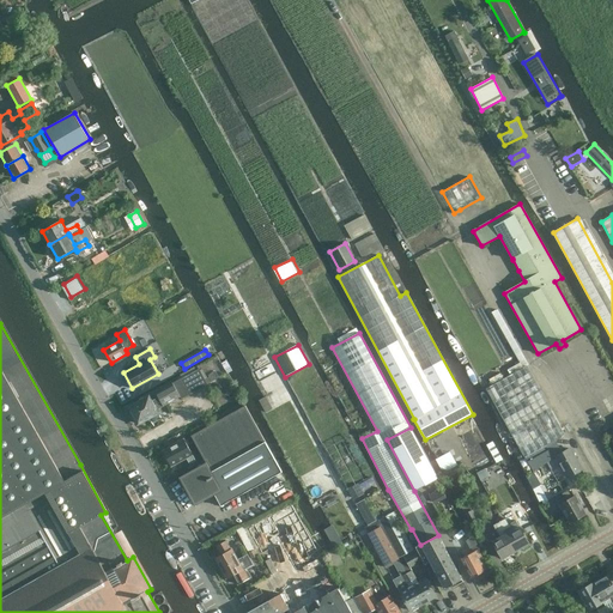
[(532,471),(556,457),(568,478),(582,469),(569,448),(560,453),(554,441),(565,436),(526,366),(486,389),(525,457),(532,471)]
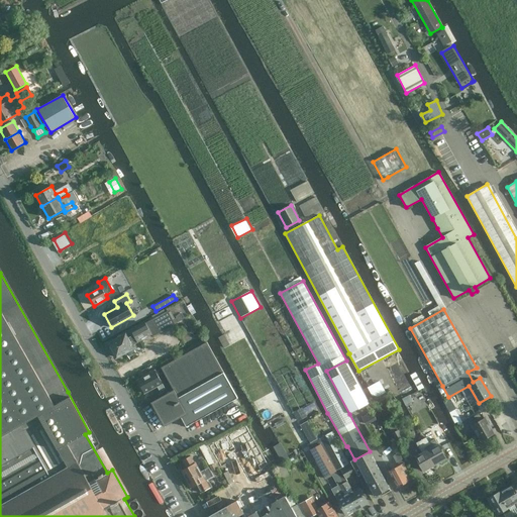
[(117,358),(128,352),(130,352),(133,350),(134,349),(135,348),(134,345),(151,334),(153,337),(175,324),(168,311),(145,323),(132,330),(131,329),(127,332),(126,331),(107,342),(111,349),(112,349),(117,358)]
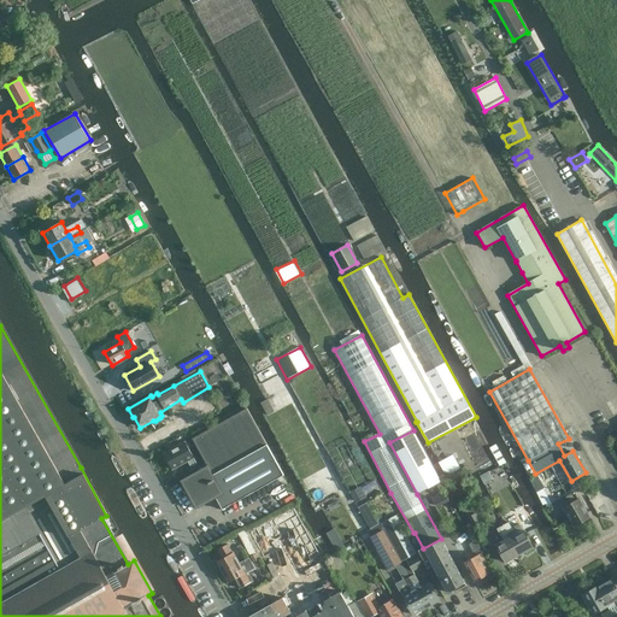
[(180,481),(193,503),(197,510),(216,498),(222,510),(283,475),(247,409),(192,439),(207,465),(180,481)]
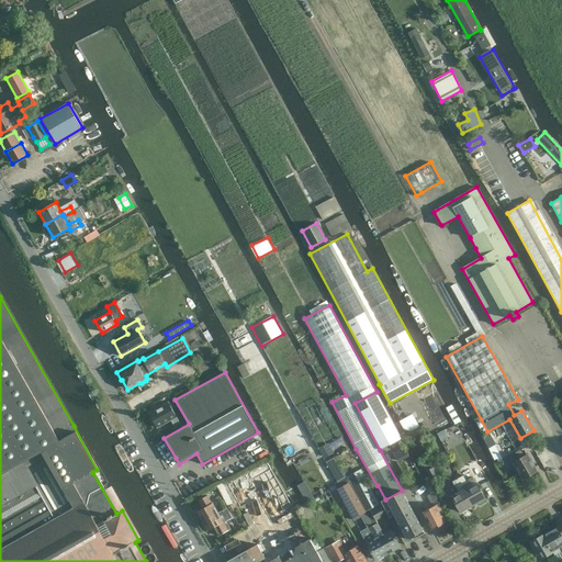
[(402,439),(377,392),(355,403),(380,450),(401,439),(402,439)]
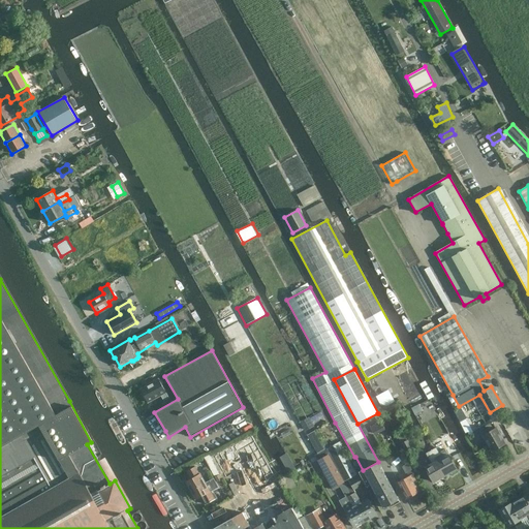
[(159,379),(141,389),(144,395),(144,397),(146,400),(148,401),(148,403),(161,396),(164,401),(169,398),(159,379)]
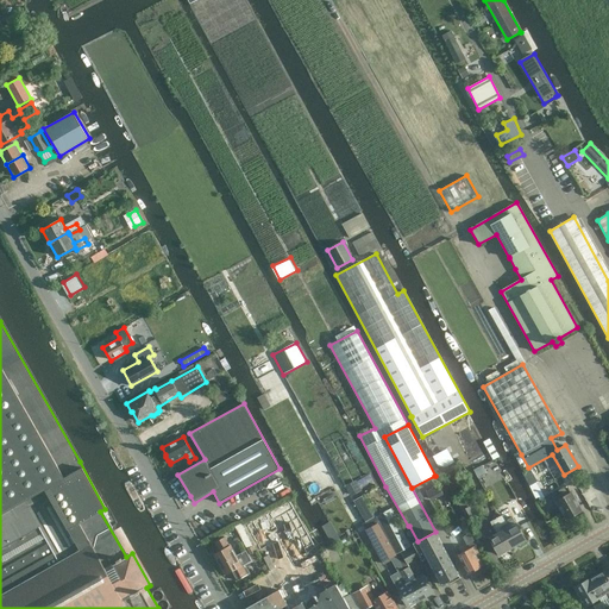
[(447,449),(433,457),(440,470),(454,462),(447,449)]
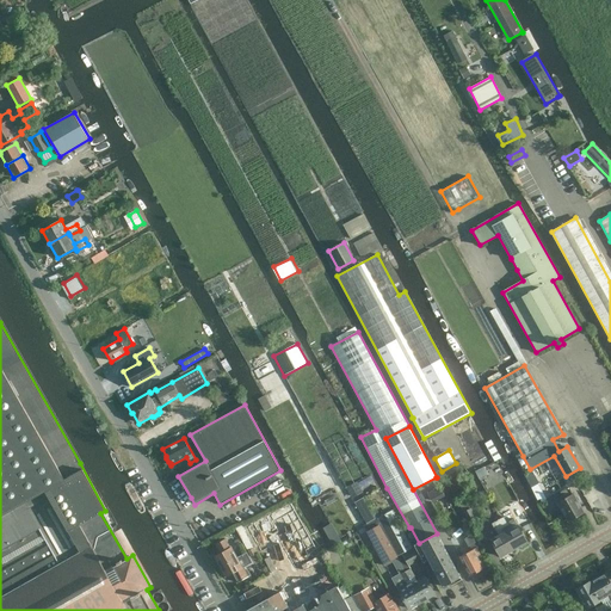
[(184,464),(174,469),(178,475),(186,470),(185,467),(184,464)]
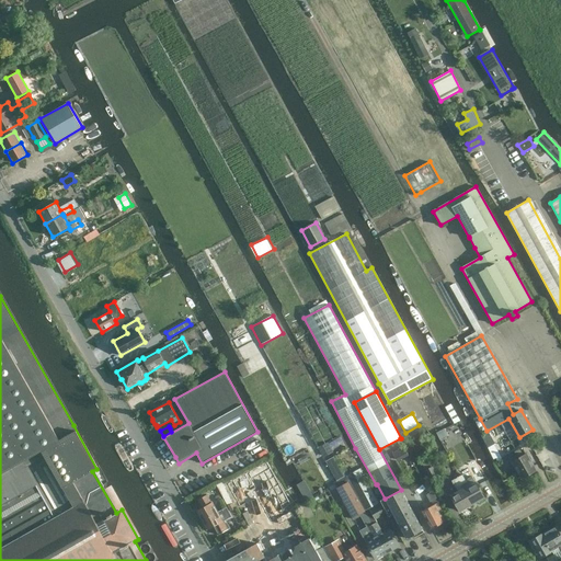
[(445,428),(436,433),(439,441),(448,436),(445,428)]
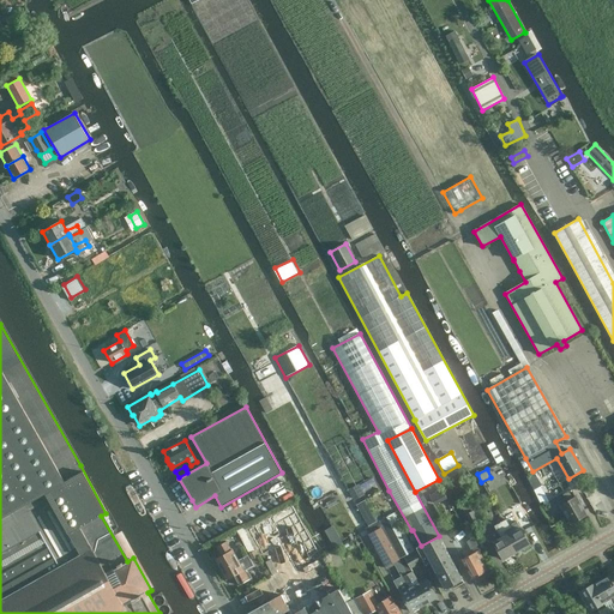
[(534,482),(543,503),(549,500),(540,479),(534,482)]
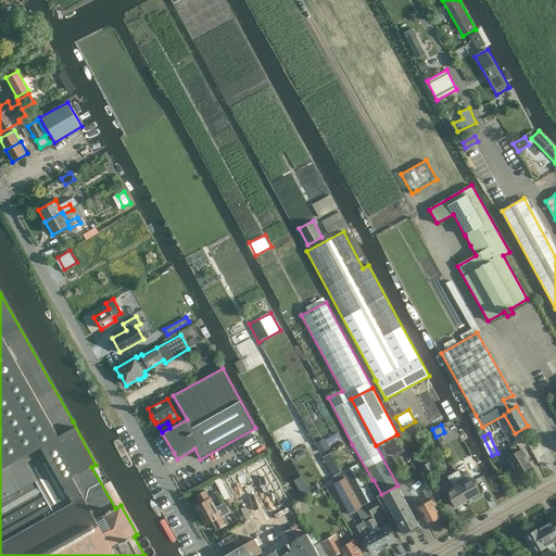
[(325,439),(316,444),(320,453),(329,447),(325,439)]
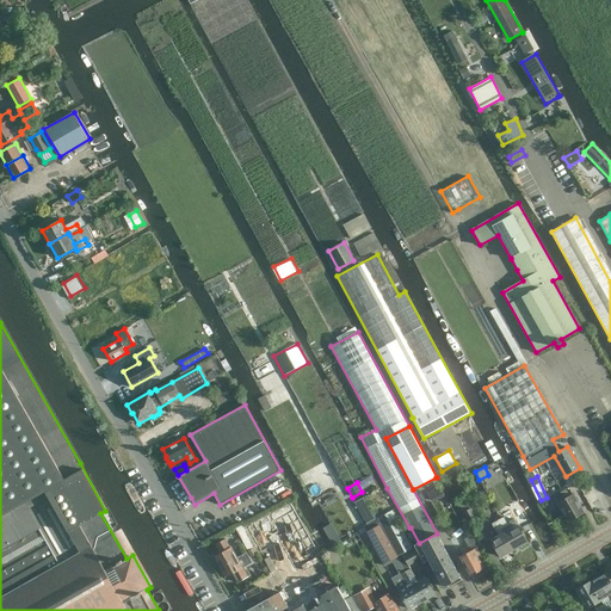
[(576,517),(582,514),(584,513),(572,494),(572,495),(568,488),(560,493),(563,499),(559,503),(569,522),(571,520),(572,522),(576,519),(576,517)]
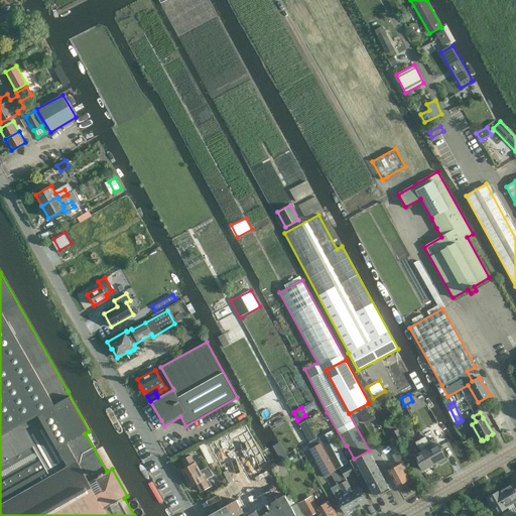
[(248,423),(210,441),(221,465),(238,456),(249,478),(270,468),(248,423)]
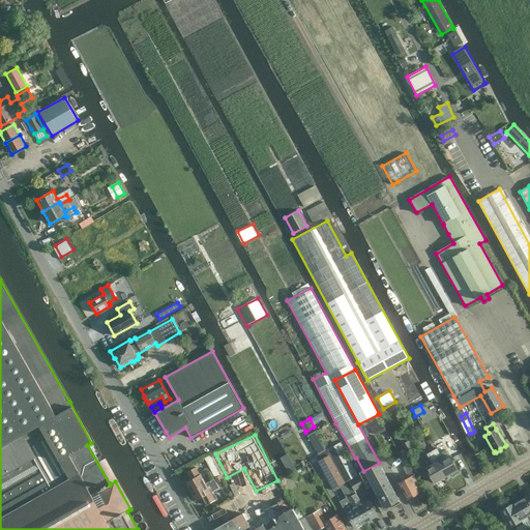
[(400,438),(408,453),(413,450),(405,435),(400,438)]
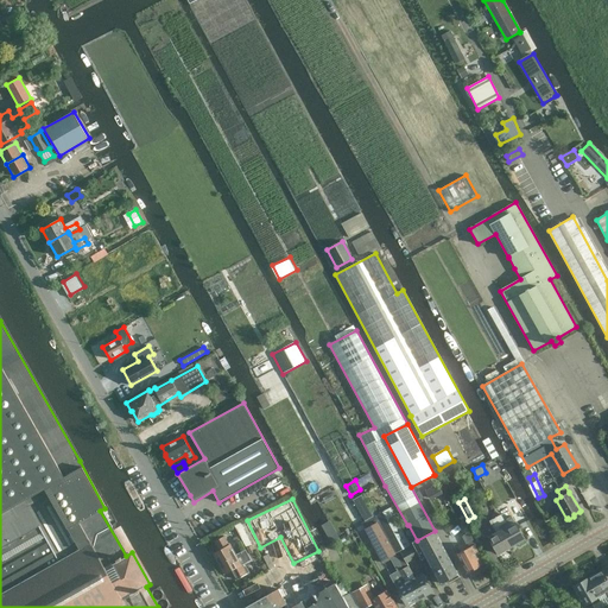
[(374,515),(394,553),(410,545),(388,508),(374,515)]
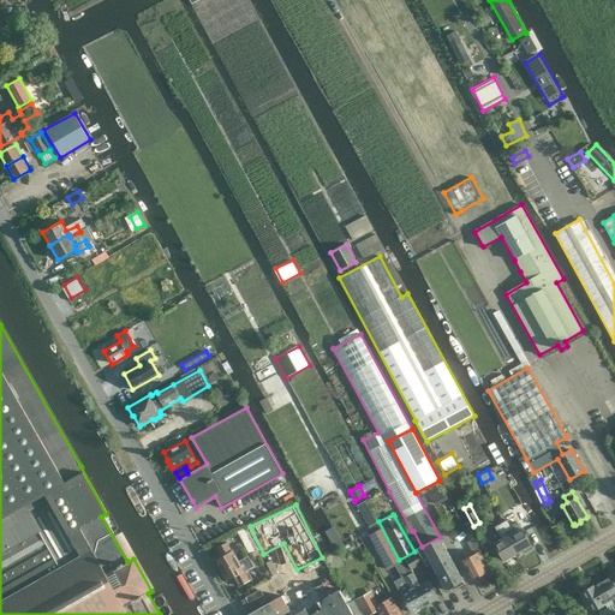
[(501,524),(517,553),(524,549),(525,550),(531,548),(530,547),(531,545),(520,527),(509,533),(508,531),(512,529),(507,520),(501,524)]
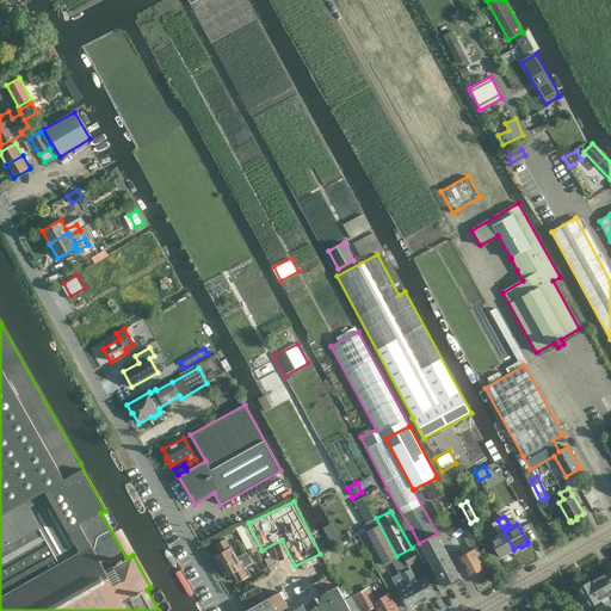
[(498,536),(491,539),(500,557),(513,549),(498,520),(491,524),(498,536)]
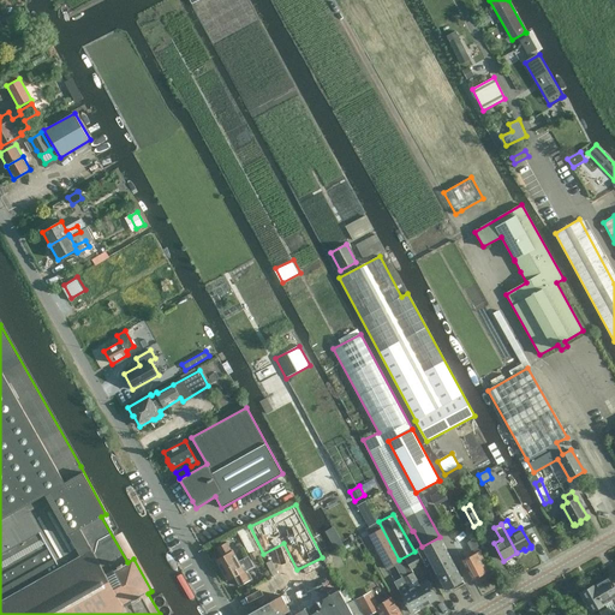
[(334,527),(326,532),(336,551),(345,545),(334,527)]
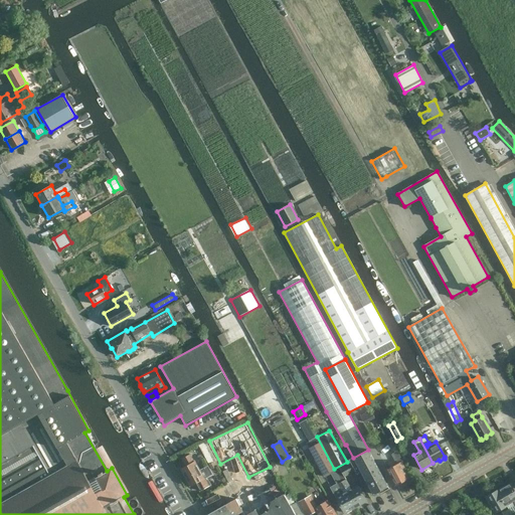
[(199,446),(210,467),(215,464),(203,443),(199,446)]
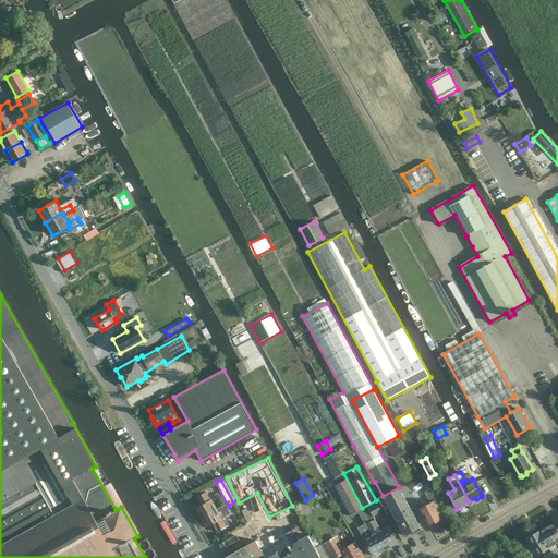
[(362,508),(347,480),(335,486),(351,514),(362,508)]
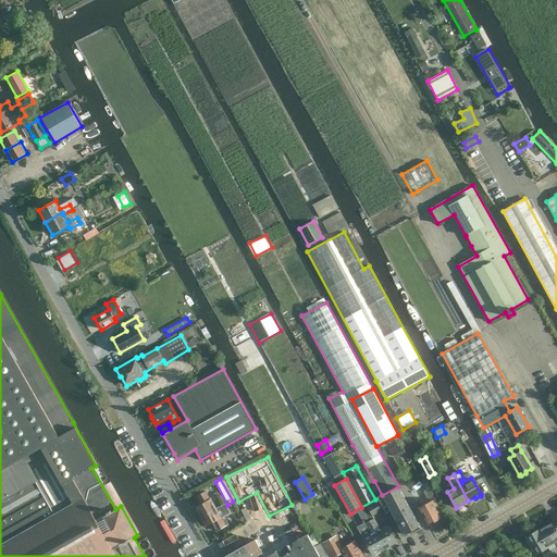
[(405,534),(409,532),(410,534),(421,529),(398,486),(382,495),(378,497),(386,514),(391,510),(405,534)]
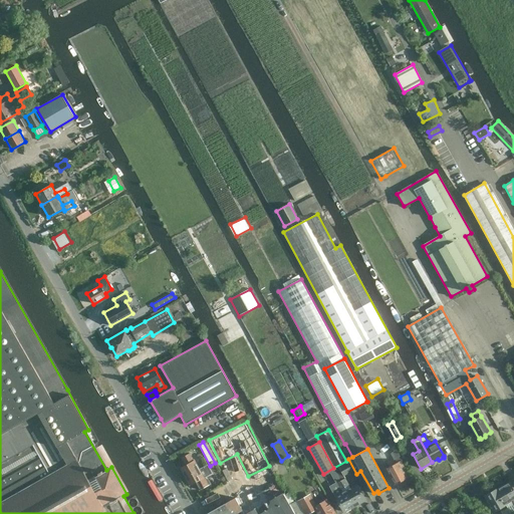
[(397,463),(387,469),(395,485),(397,484),(398,484),(401,483),(401,482),(407,479),(401,468),(404,467),(401,461),(403,461),(397,450),(392,453),(397,463)]
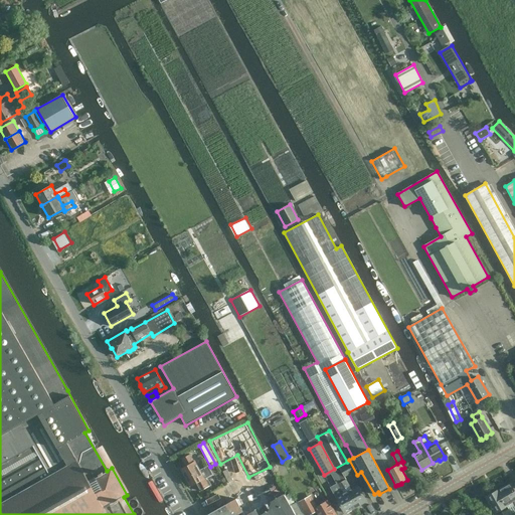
[(180,469),(185,478),(199,470),(194,461),(193,461),(189,454),(182,459),(186,466),(180,469)]
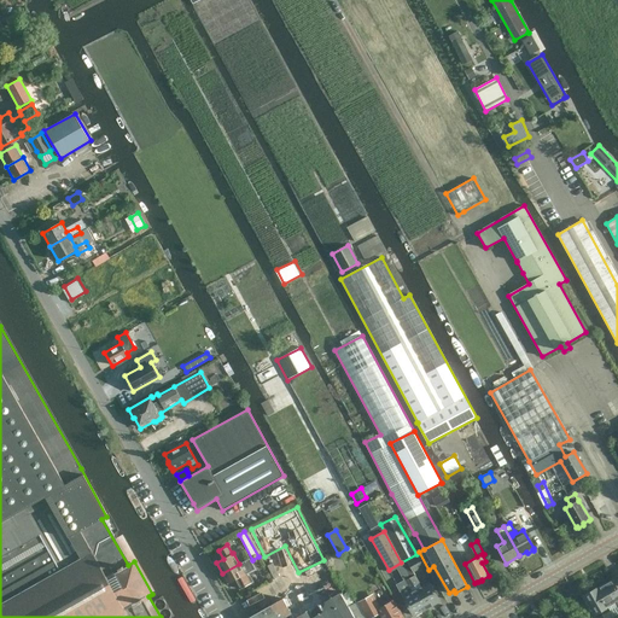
[(408,561),(414,572),(425,566),(419,555),(408,561)]
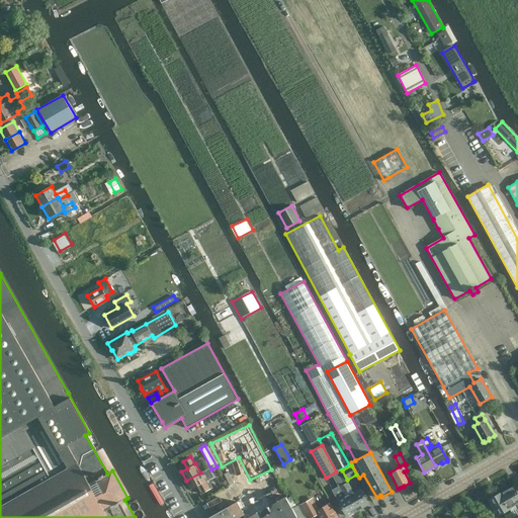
[(200,472),(186,481),(191,490),(197,487),(201,494),(212,488),(208,481),(214,477),(209,467),(200,472)]
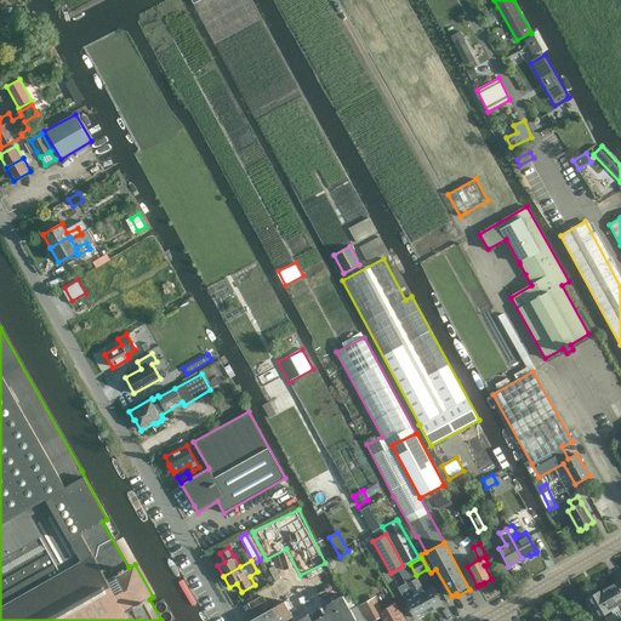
[(411,581),(429,611),(442,604),(431,585),(422,590),(421,586),(417,577),(411,581)]
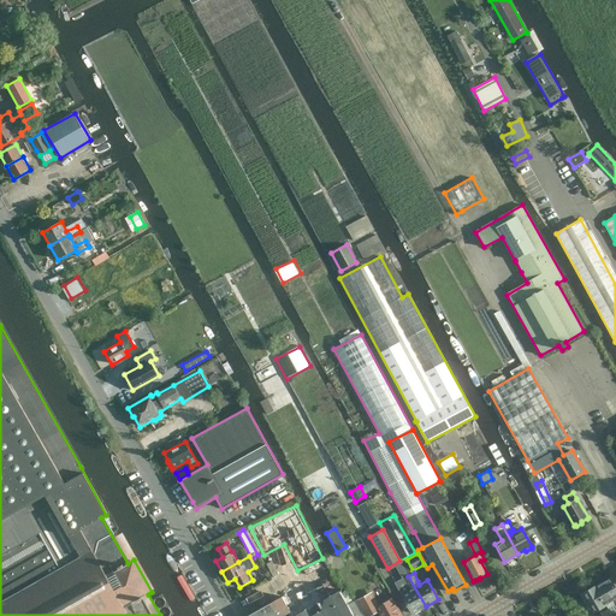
[(413,614),(426,606),(408,576),(403,579),(408,587),(410,591),(402,594),(413,614)]
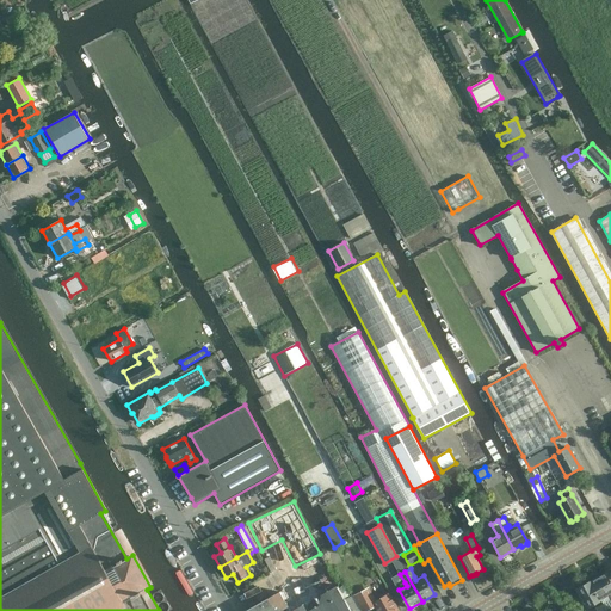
[(610,585),(605,574),(591,582),(603,604),(602,600),(603,600),(610,596),(610,597),(610,585)]
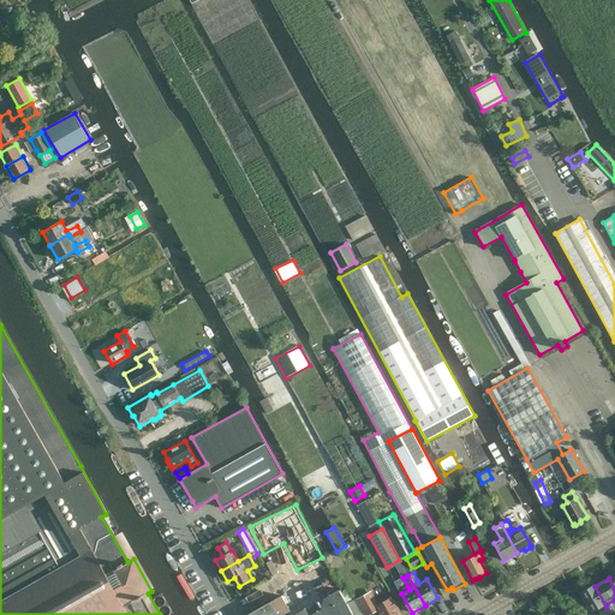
[(595,586),(587,590),(586,590),(585,590),(581,591),(581,593),(580,593),(585,602),(583,604),(587,614),(597,608),(601,614),(611,614),(608,607),(607,608),(595,586)]
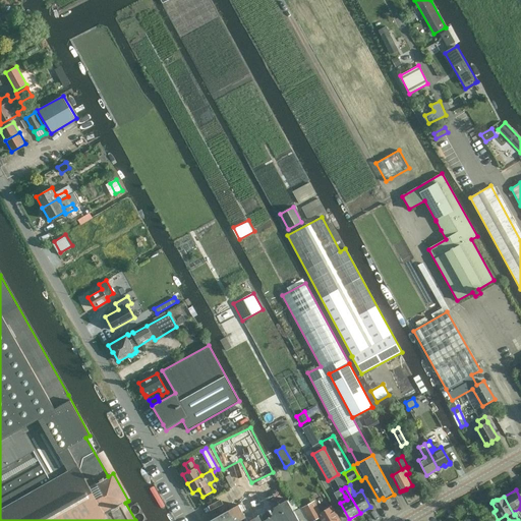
[(208,519),(209,520),(301,520),(290,498),(258,513),(251,498),(208,519)]
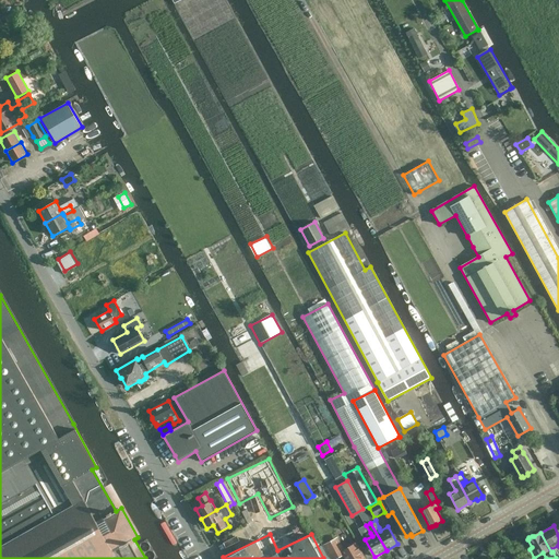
[(337,537),(325,544),(333,558),(335,558),(344,555),(346,558),(363,558),(355,543),(344,549),(337,537)]
